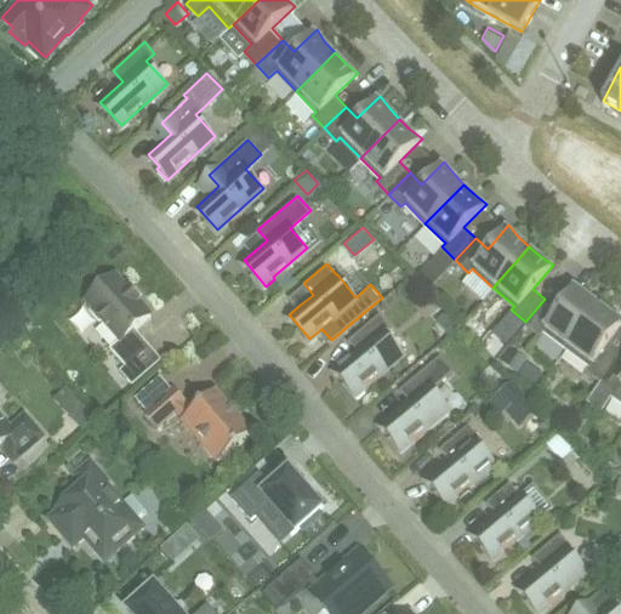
[(86,297),(91,302),(90,307),(100,318),(106,318),(120,336),(110,345),(126,363),(149,342),(136,325),(152,312),(117,271),(106,280),(101,279),(90,289),(90,295),(86,297)]
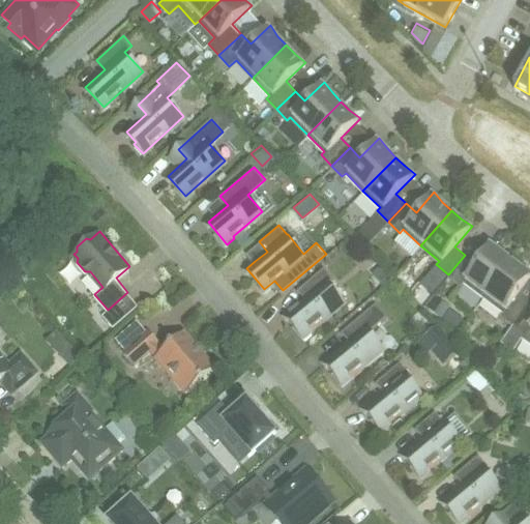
[(351,234),(343,241),(350,250),(358,242),(351,234)]
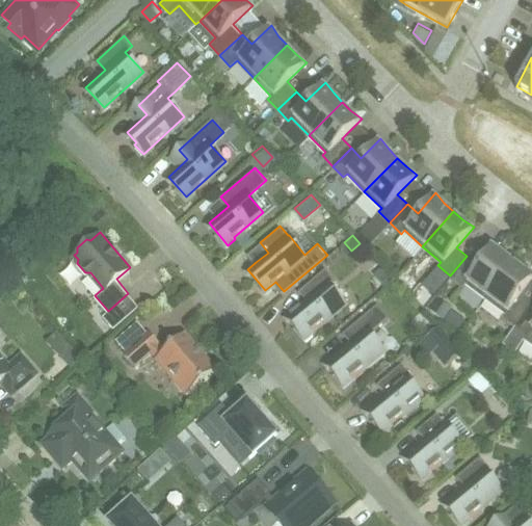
[(484,297),(513,260),(503,253),(494,242),(477,264),(467,256),(450,275),(462,286),(466,283),(484,297)]
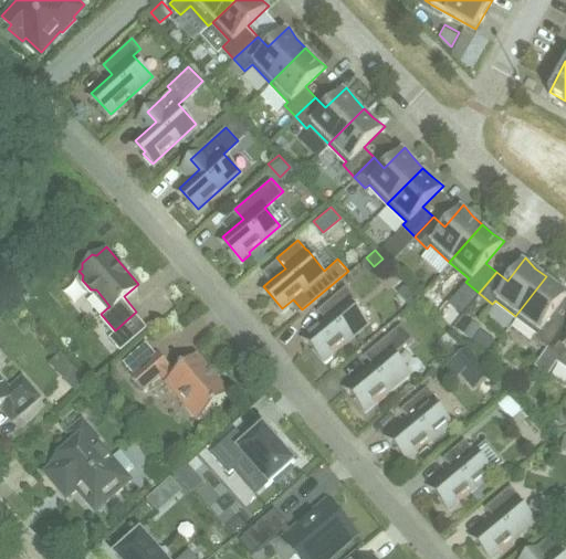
[(547,345),(563,323),(552,314),(565,294),(565,288),(556,284),(546,276),(515,316),(536,331),(534,335),(547,345)]
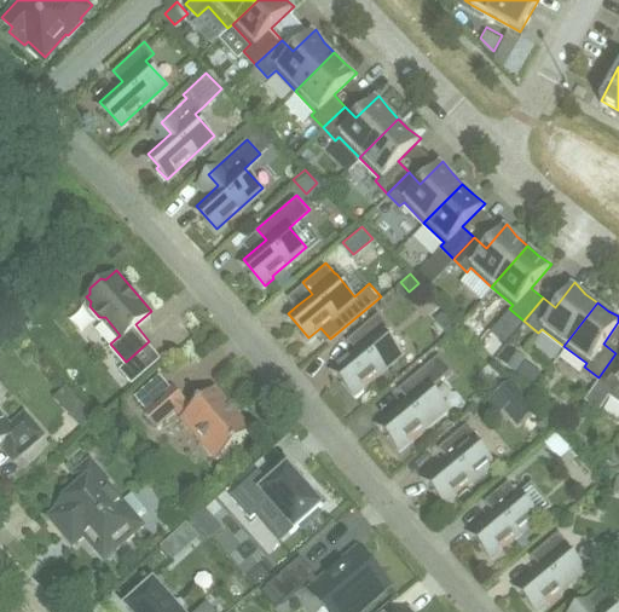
[(357,348),(334,368),(356,393),(364,386),(363,385),(401,352),(382,328),(389,322),(379,310),(347,336),(357,348)]
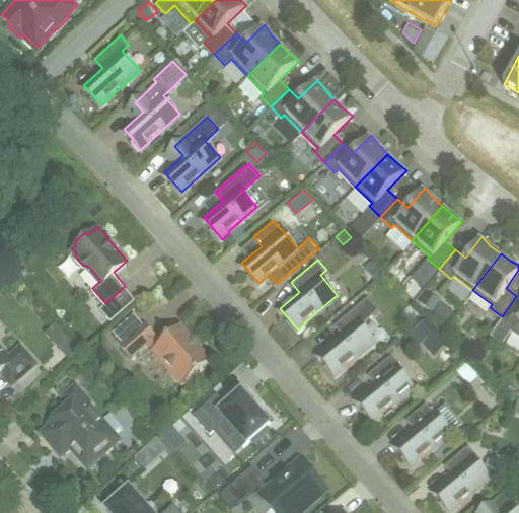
[(439,300),(424,289),(417,299),(431,310),(439,300)]
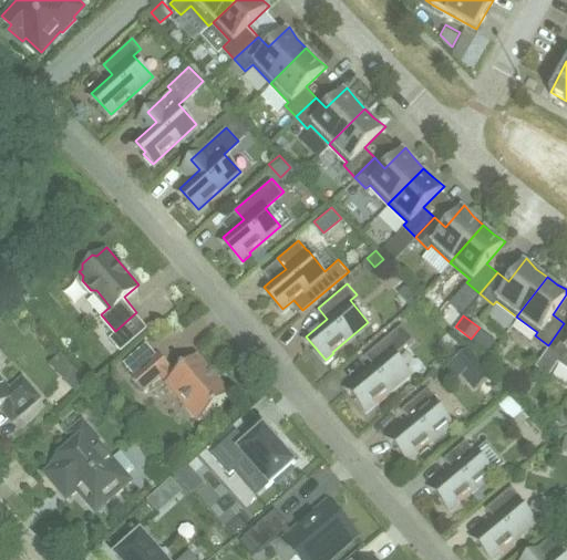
[(394,353),(414,336),(402,322),(366,353),(374,364),(348,386),(367,407),(410,371),(394,353)]
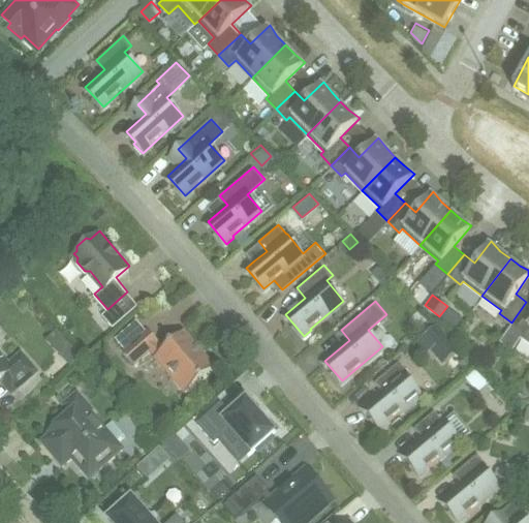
[(528,340),(528,303),(526,302),(511,322),(502,337),(515,345),(522,336),(528,340)]
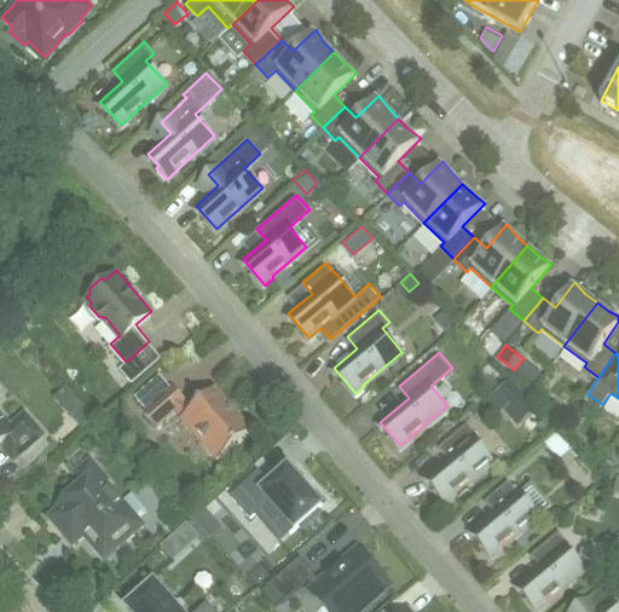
[(510,377),(491,393),(516,425),(536,408),(510,377)]
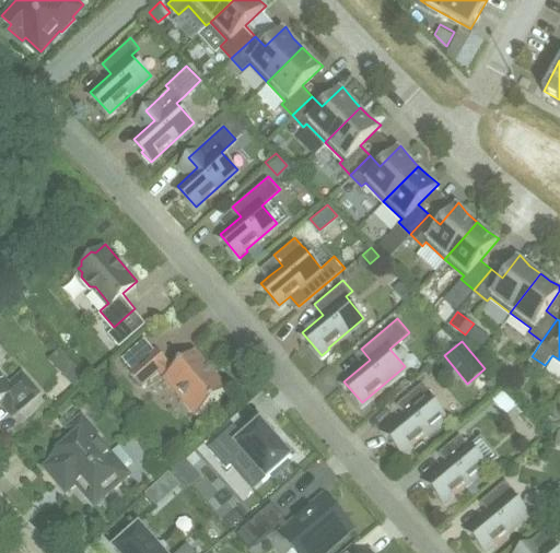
[(167,362),(168,361),(156,346),(131,369),(143,383),(159,368),(164,375),(171,384),(175,379),(185,391),(181,395),(197,413),(229,386),(195,348),(173,367),(167,362)]
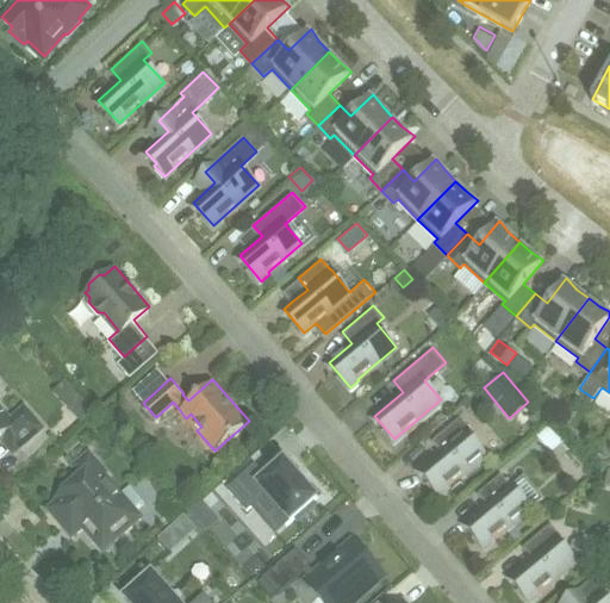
[(85,420),(95,410),(86,399),(79,405),(79,414),(85,420)]
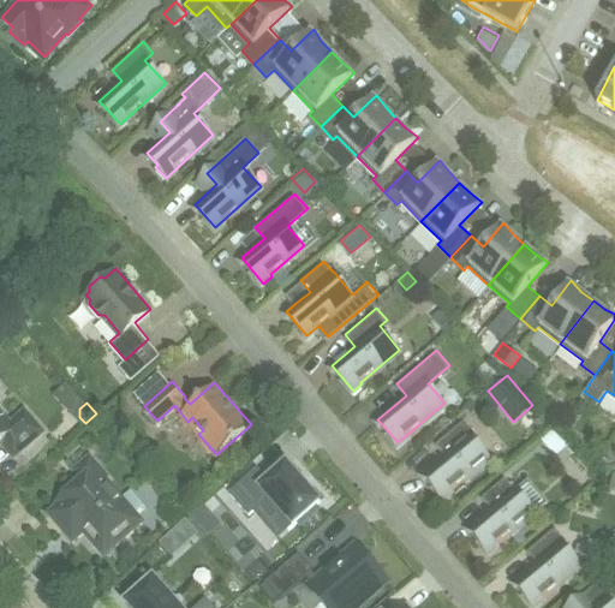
[(25,407),(11,419),(0,406),(0,440),(10,433),(23,448),(45,429),(25,407)]
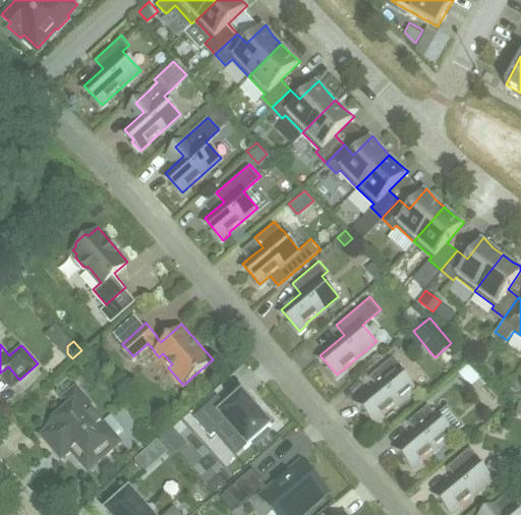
[(358,400),(374,420),(415,387),(399,368),(402,365),(394,354),(369,375),(378,384),(358,400)]
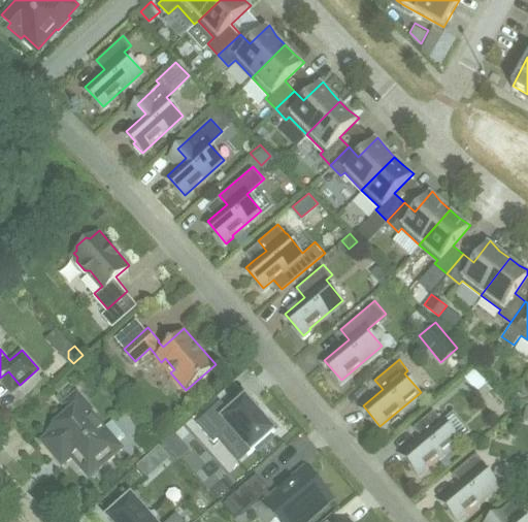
[(111,418),(104,424),(84,401),(87,399),(77,389),(64,400),(72,410),(51,429),(52,430),(42,438),(63,462),(72,454),(90,474),(123,446),(117,438),(124,432),(111,418)]
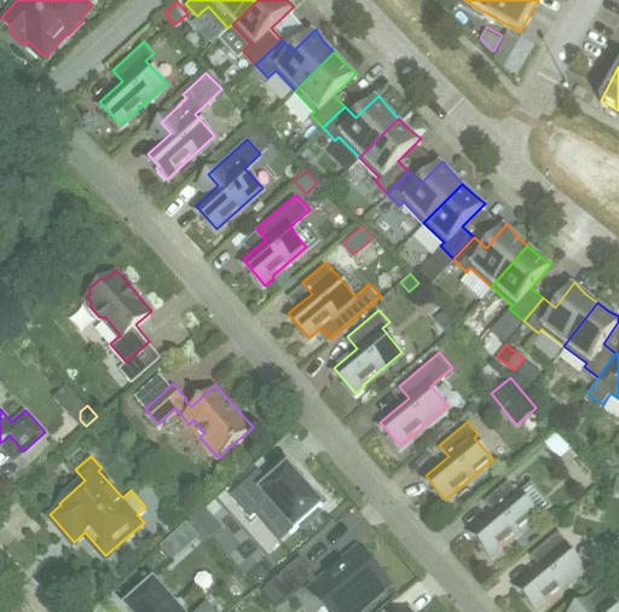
[(259,469),(232,494),(250,515),(255,512),(266,502),(291,530),(299,523),(302,526),(322,509),(318,506),(322,502),(310,486),(307,484),(304,480),(305,480),(302,478),(301,478),(288,463),(270,480),(259,469)]
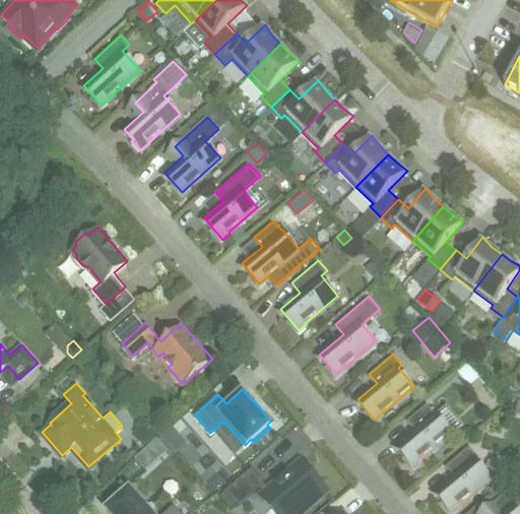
[(396,445),(412,465),(452,432),(436,411),(428,402),(407,419),(415,429),(396,445)]
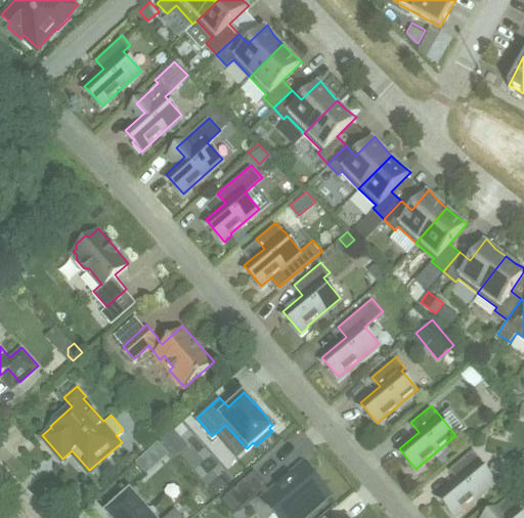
[(173,429),(163,438),(178,455),(188,445),(173,429)]
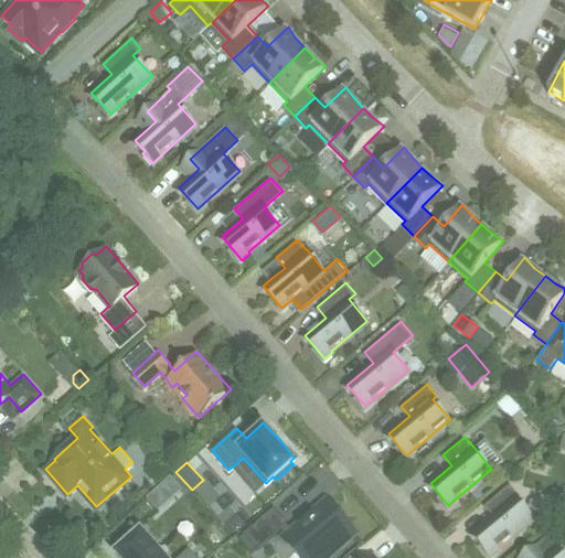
[(472,533),(490,555),(533,518),(516,497),(520,494),(510,482),(484,504),(493,514),(472,533)]
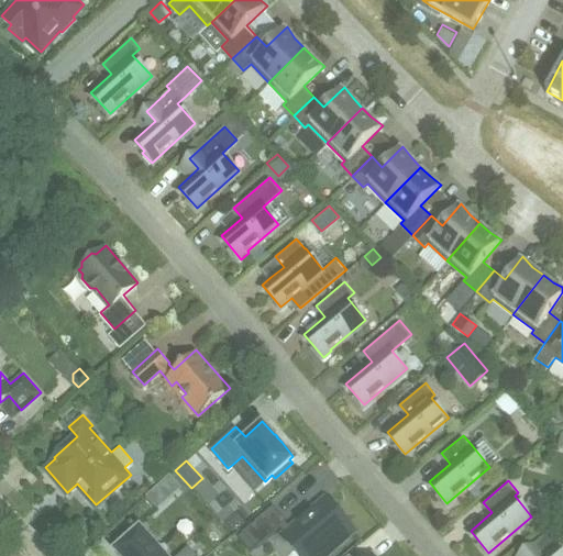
[(278,501),(244,531),(256,544),(279,524),(288,534),(287,535),(295,544),(295,545),(300,553),(301,552),(305,555),(315,555),(323,549),(324,552),(339,540),(337,536),(351,524),(343,515),(337,508),(329,499),(315,511),(300,523),(302,524),(299,527),(290,518),(291,516),(278,501)]
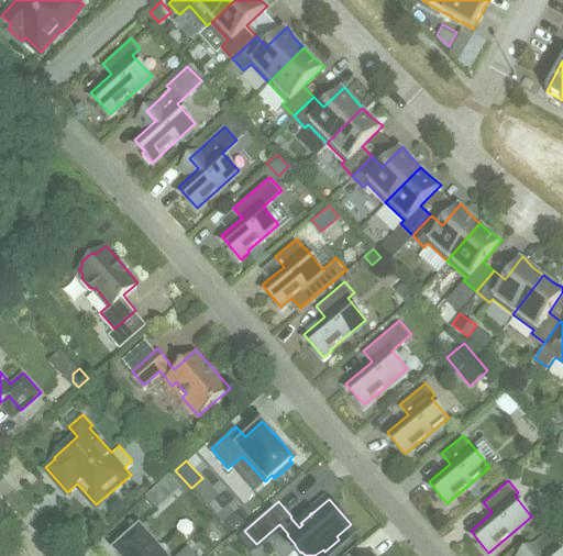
[(128,531),(116,542),(119,545),(116,547),(122,555),(185,555),(180,551),(174,555),(166,555),(141,526),(131,534),(128,531)]
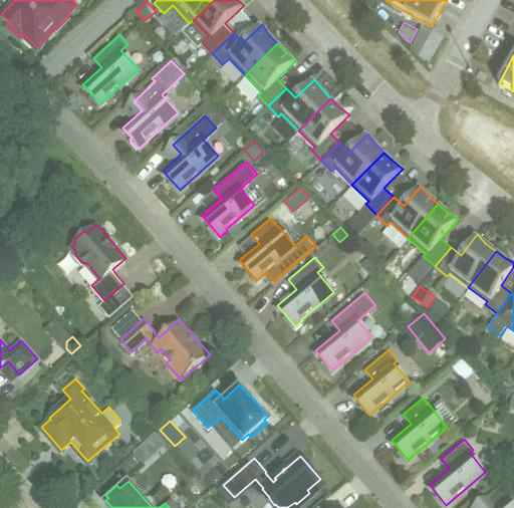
[(473,507),(513,507),(513,505),(507,497),(506,497),(498,487),(473,507)]
